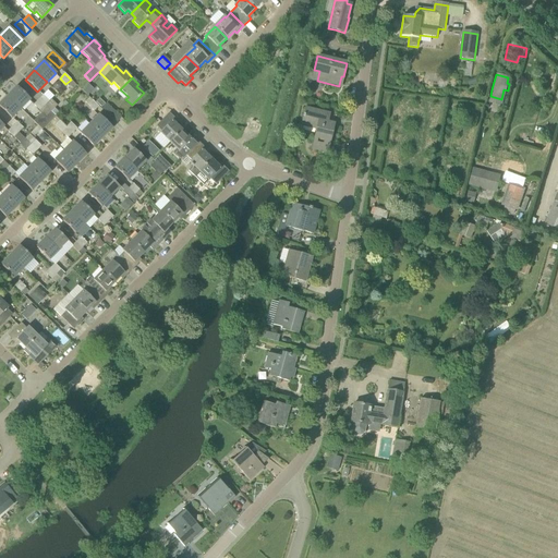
[(17,87),(8,96),(21,109),(29,99),(17,87)]
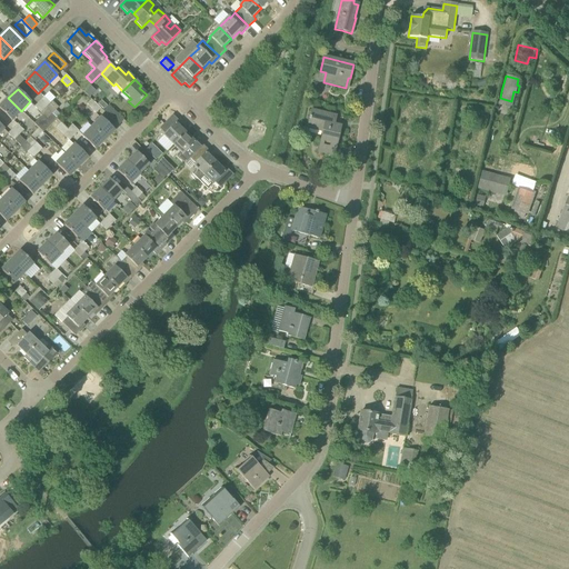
[(58,108),(51,101),(50,103),(43,97),(39,102),(51,115),(58,108)]
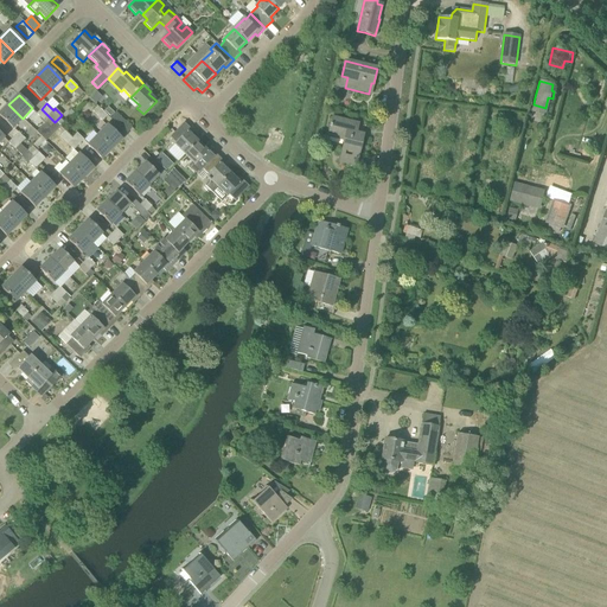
[(23,119),(8,104),(0,113),(0,116),(12,129),(23,119)]
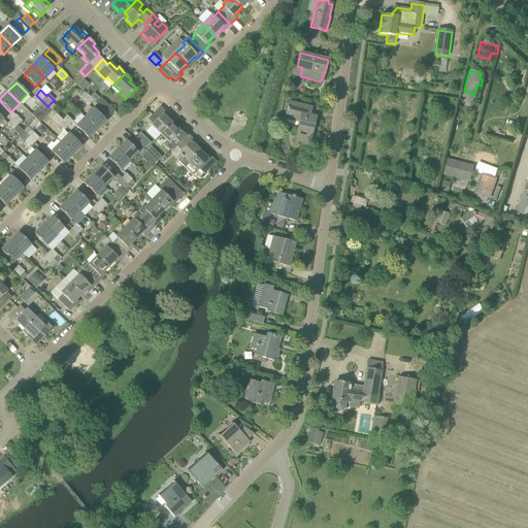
[(32,114),(39,122),(40,123),(46,117),(52,110),(47,106),(36,95),(32,99),(39,106),(32,114)]
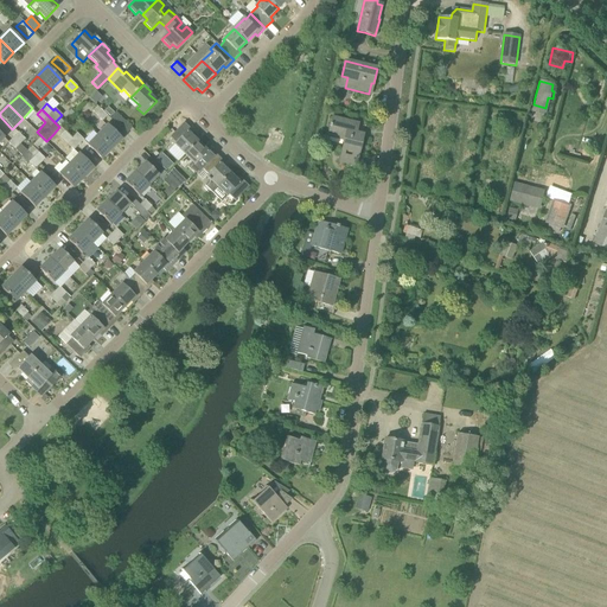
[(101,109),(95,115),(102,121),(107,116),(101,109)]
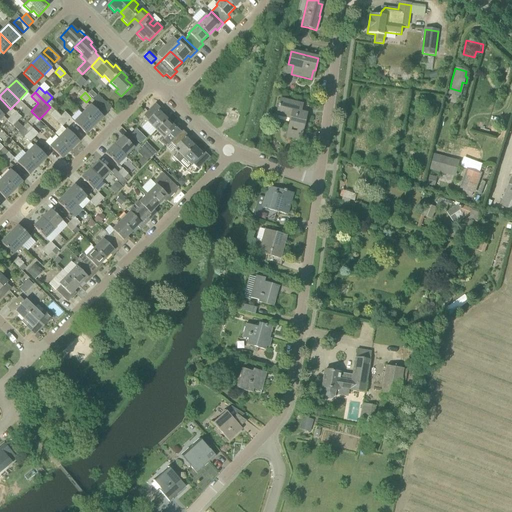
[(111,108),(104,101),(98,95),(92,100),(106,113),(111,108)]
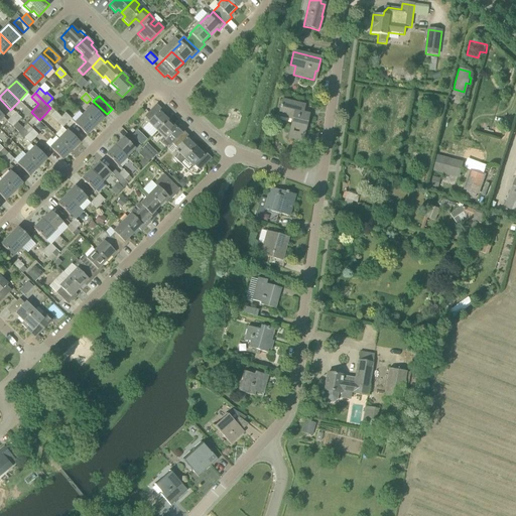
[(290,127),(288,137),(302,141),(309,115),(302,113),(304,106),(282,100),(278,116),(292,119),(290,127)]
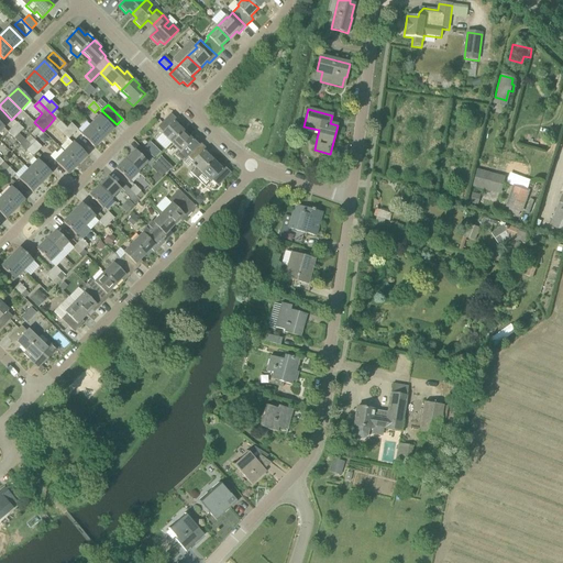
[(172,144),(184,132),(176,124),(178,121),(170,114),(157,128),(163,133),(162,134),(172,144)]
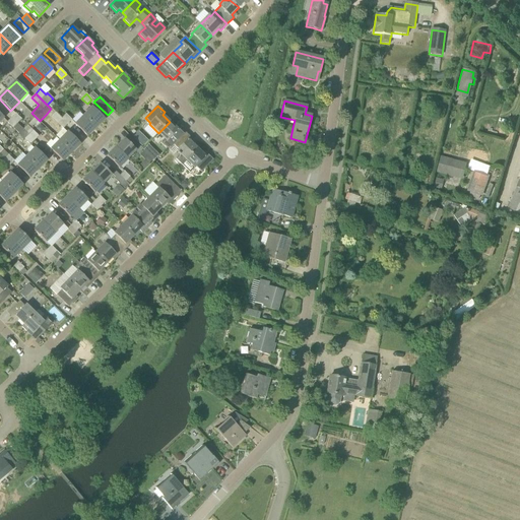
[(84,117),(95,128),(105,119),(92,108),(84,117)]
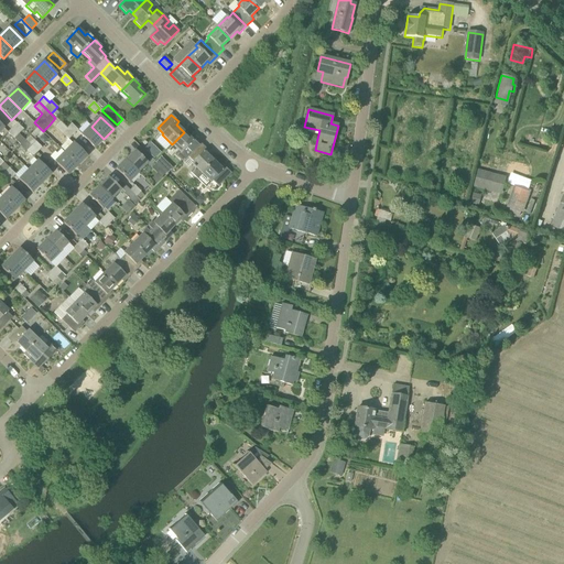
[(55,127),(68,140),(73,134),(67,129),(61,122),(55,127)]
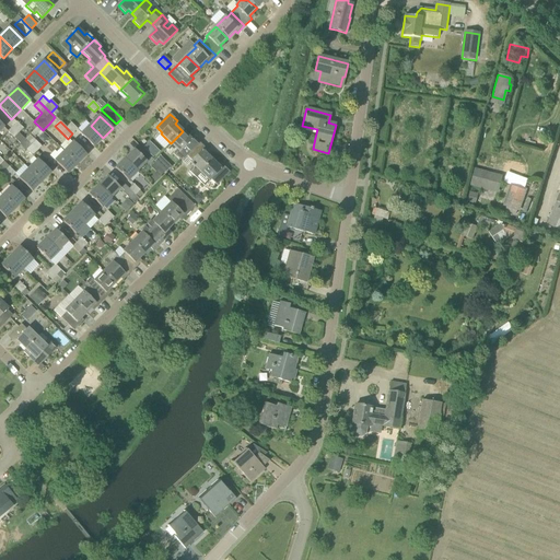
[(16,123),(12,127),(19,133),(23,128),(16,123)]
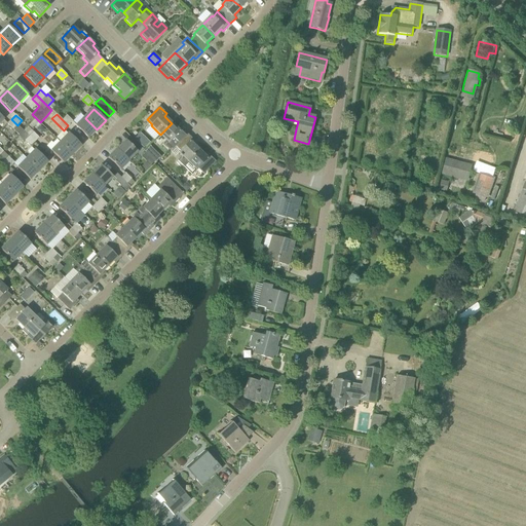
[(63,120),(68,125),(72,121),(67,115),(63,120)]
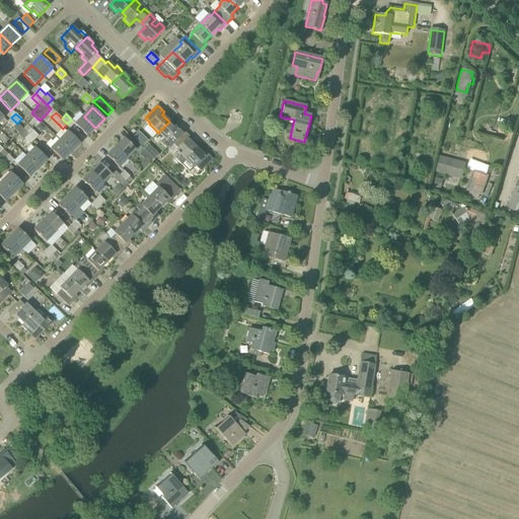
[(87,136),(95,128),(84,117),(75,125),(87,136)]
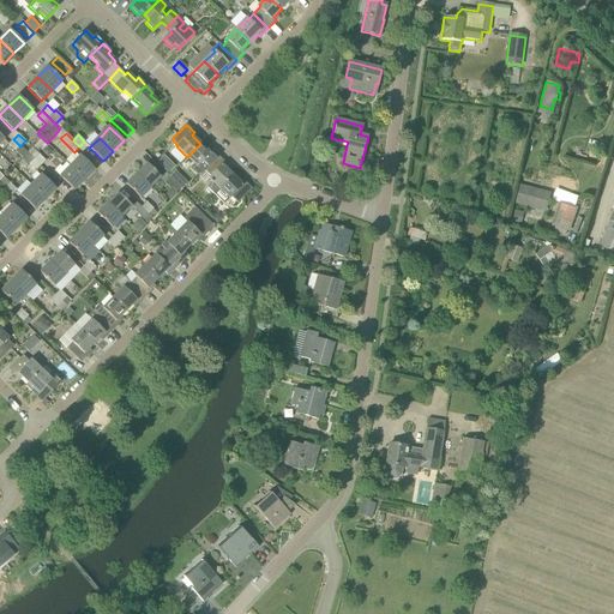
[(8,144),(22,158),(28,152),(20,146),(13,139),(8,144)]
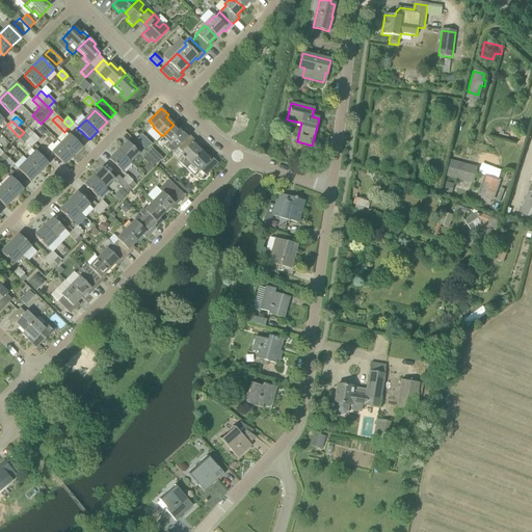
[(174,125),(162,136),(168,142),(165,145),(173,153),(178,149),(189,136),(183,129),(181,131),(174,125)]
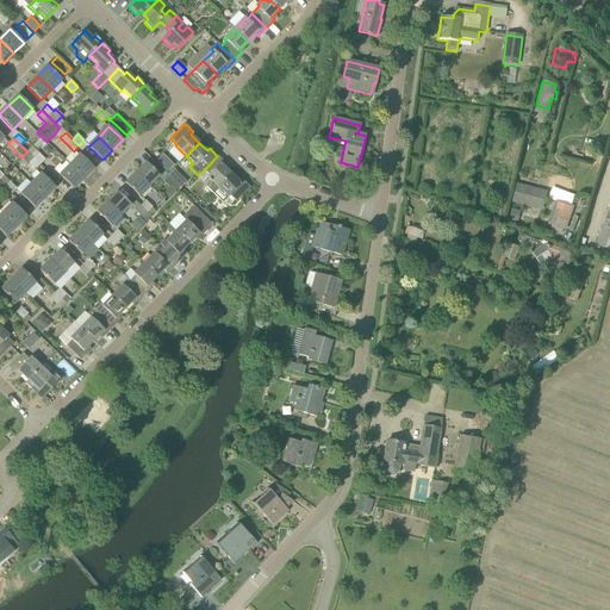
[(32,147),(27,151),(33,159),(38,154),(32,147)]
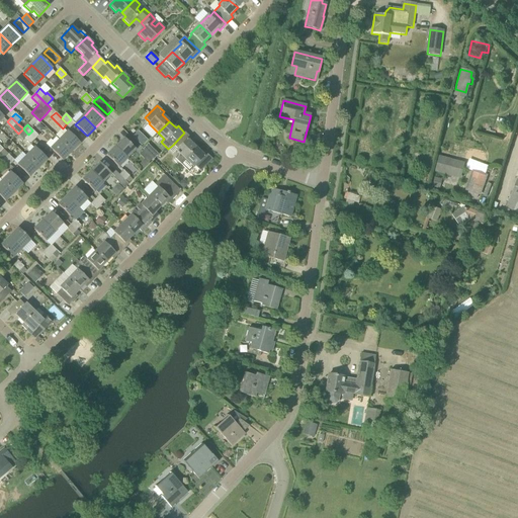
[(34,140),(38,136),(32,131),(28,135),(34,140)]
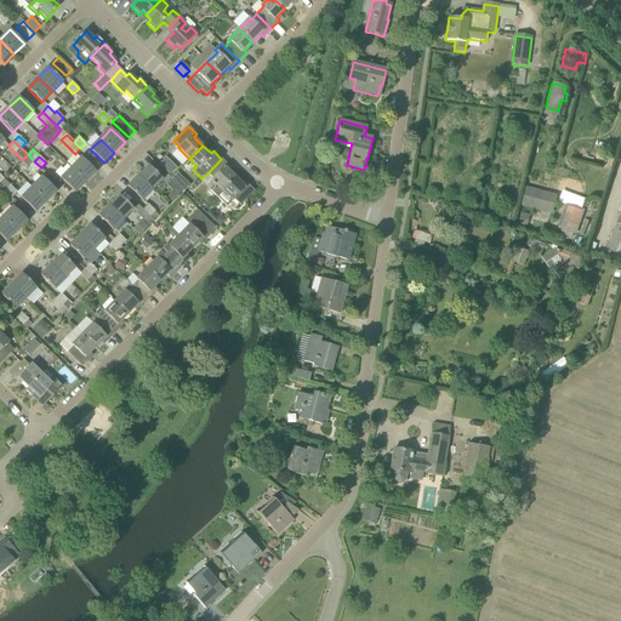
[(165,158),(159,165),(170,176),(177,169),(165,158)]
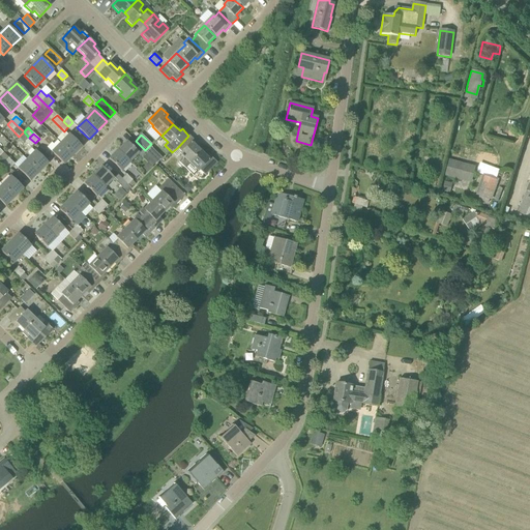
[(69,136),(61,144),(72,155),(82,146),(69,136)]
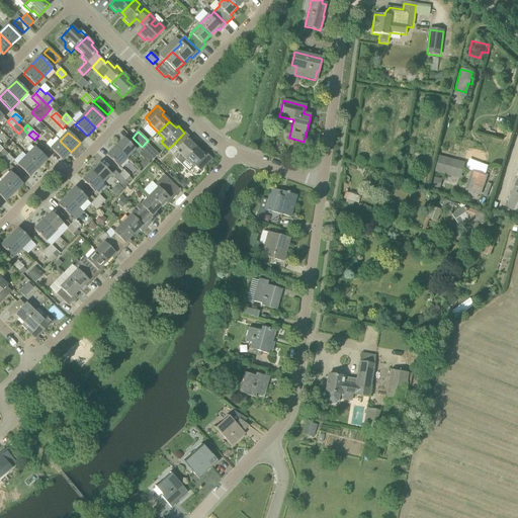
[(185,159),(185,160),(196,149),(189,141),(191,139),(184,133),(173,145),(177,149),(176,151),(179,154),(175,158),(180,164),(185,159)]
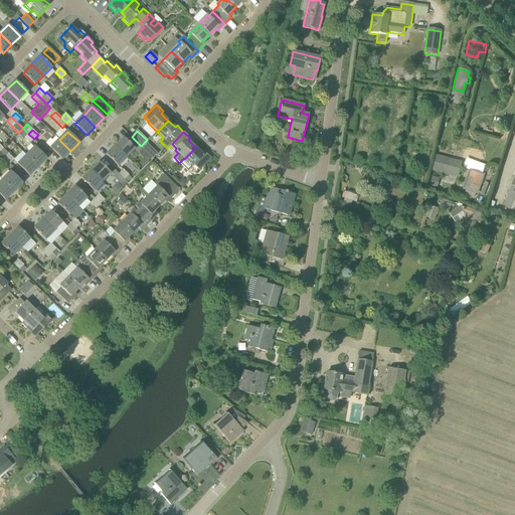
[(34,139),(28,134),(24,138),(30,144),(34,139)]
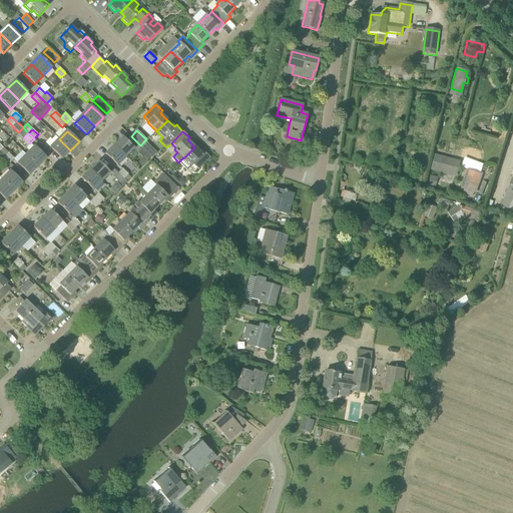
[(114,145),(126,157),(134,148),(123,137),(114,145)]
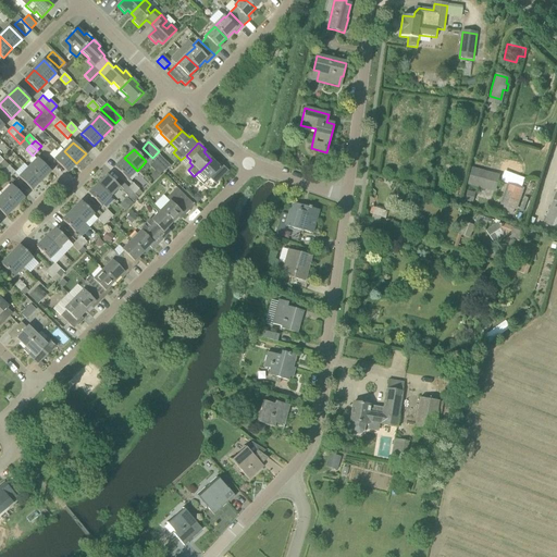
[(76,163),(64,151),(54,160),(67,173),(76,163)]
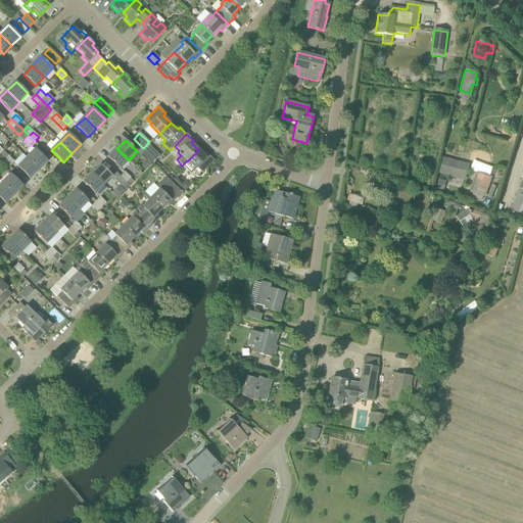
[(116,148),(108,157),(120,169),(129,160),(116,148)]
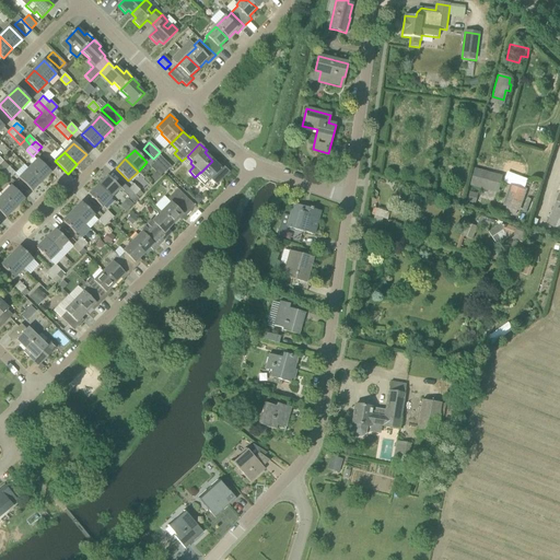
[(38,160),(28,170),(42,182),(50,172),(38,160)]
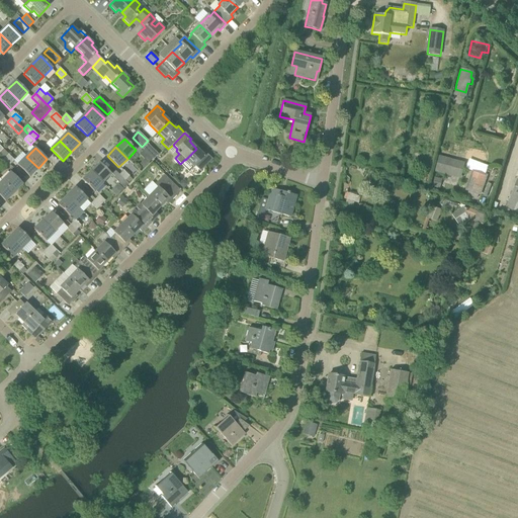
[(196,149),(185,160),(194,168),(195,167),(200,171),(212,159),(205,153),(203,155),(196,149)]
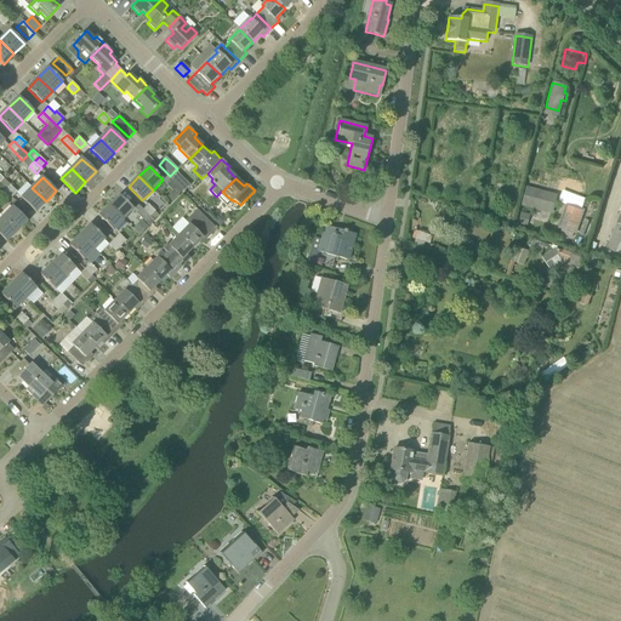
[(183,191),(181,188),(172,180),(167,186),(177,195),(183,191)]
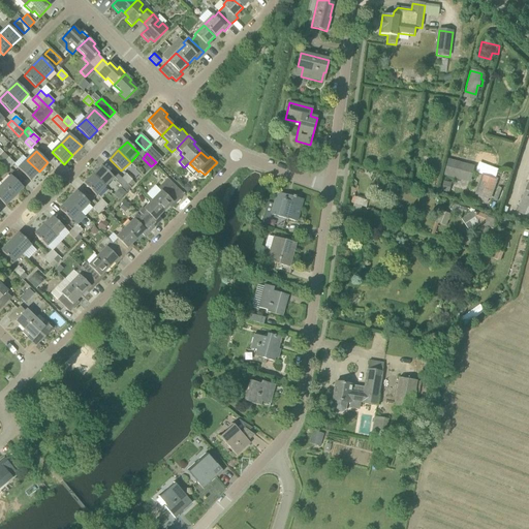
[(158,164),(164,158),(160,155),(154,161),(156,163),(158,164)]
